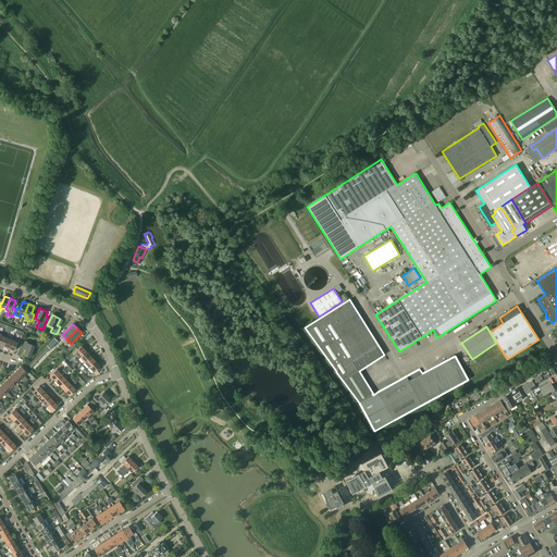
[(3,346),(9,348),(12,339),(7,337),(3,346)]
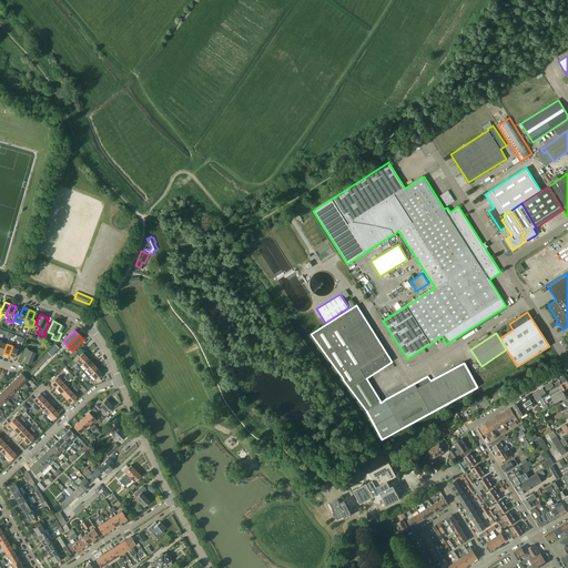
[(59,348),(56,344),(48,353),(52,356),(59,348)]
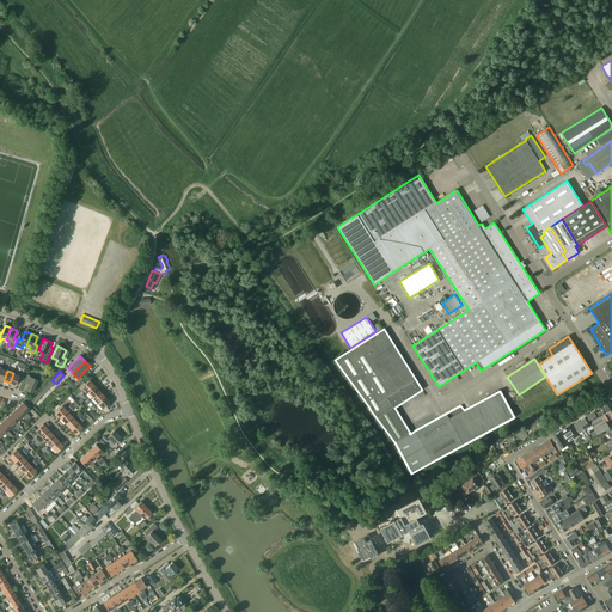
[(19,377),(13,373),(10,383),(16,385),(19,377)]
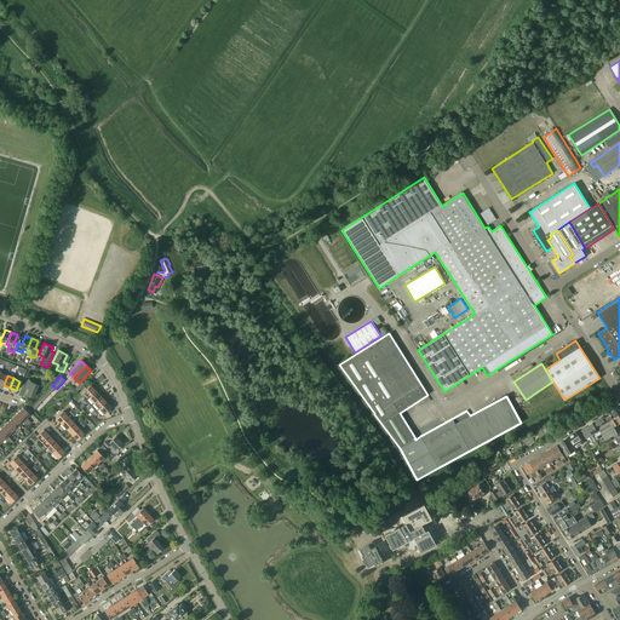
[(34,397),(39,385),(32,382),(33,382),(28,379),(26,388),(29,389),(27,395),(34,397)]
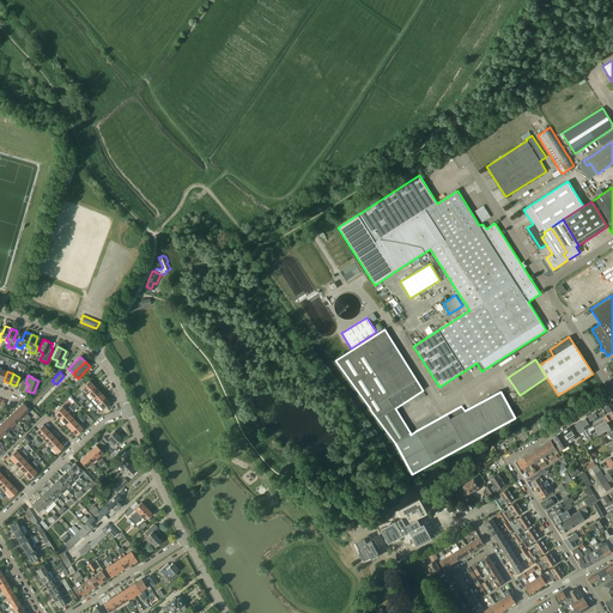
[(34,405),(54,384),(52,381),(31,401),(34,405)]
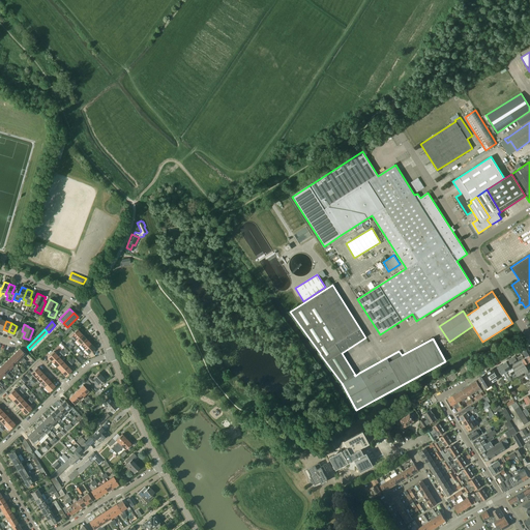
[(71,335),(76,340),(82,334),(78,329),(71,335)]
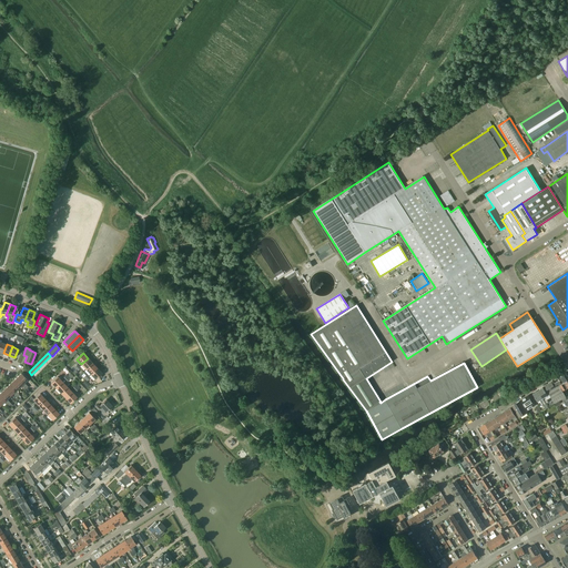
[(93,363),(88,358),(81,364),(87,369),(93,363)]
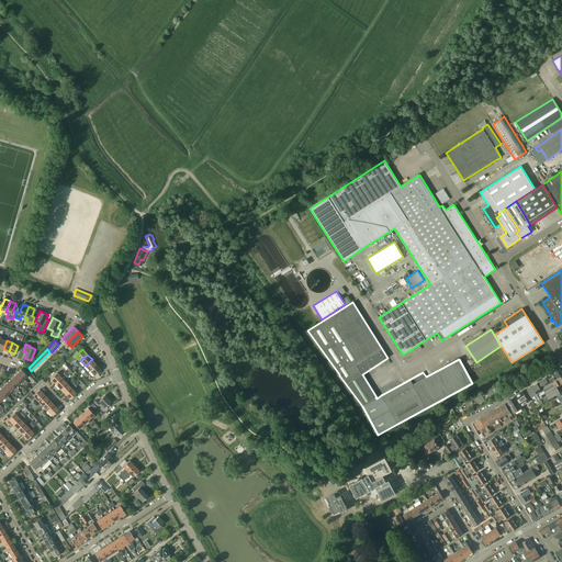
[(97,364),(92,359),(86,366),(90,370),(97,364)]
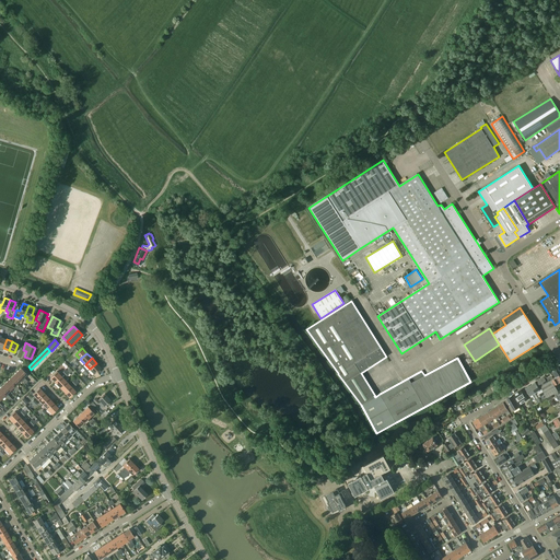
[(101,368),(96,363),(90,369),(94,374),(101,368)]
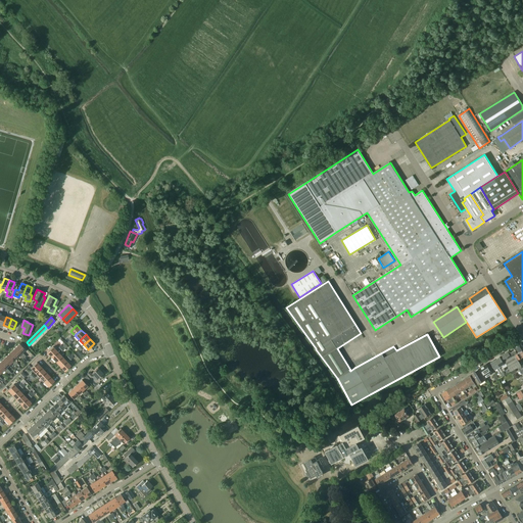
[(15,347),(21,354),(24,353),(22,352),(26,349),(19,343),(15,347)]
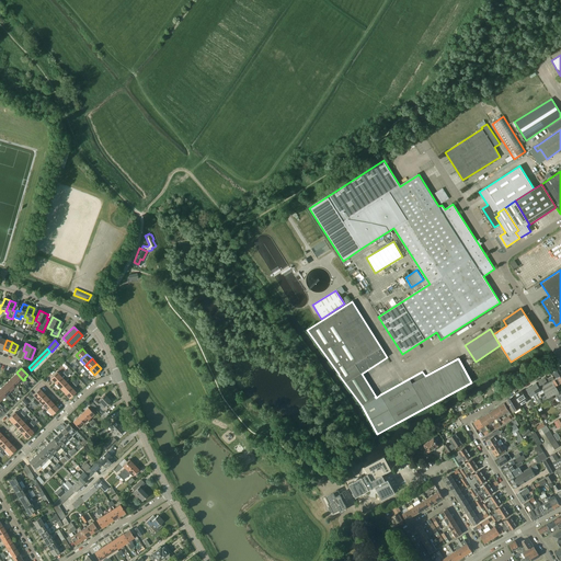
[(552,376),(548,379),(550,382),(552,380),(560,375),(560,370),(559,368),(551,373),(552,376)]
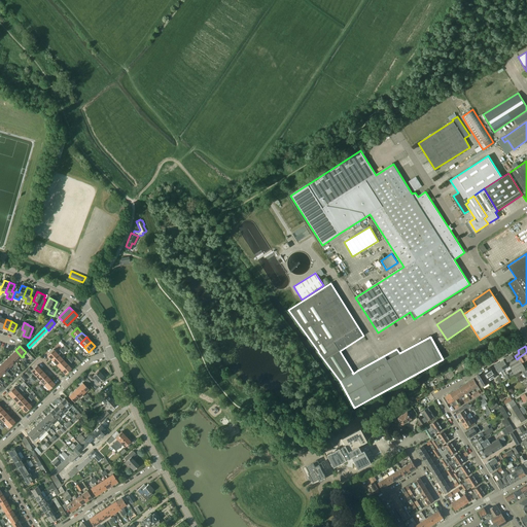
[(47,355),(53,360),(59,354),(54,349),(47,355)]
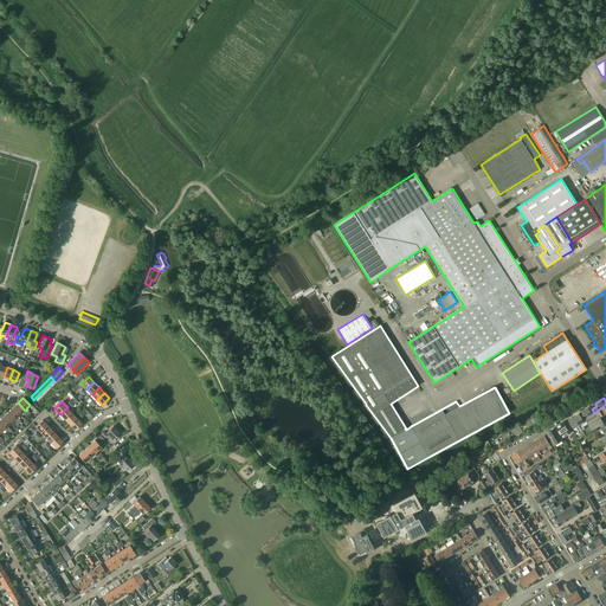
[(24,411),(24,412),(25,411),(18,403),(13,407),(20,414),(24,411)]
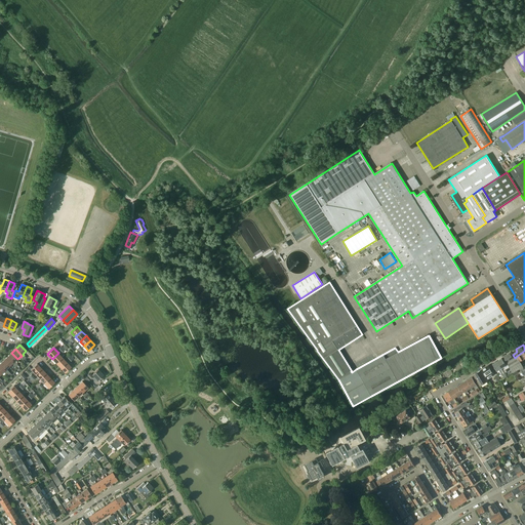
[(14,361),(17,359),(11,353),(7,357),(14,363),(15,362),(14,361)]
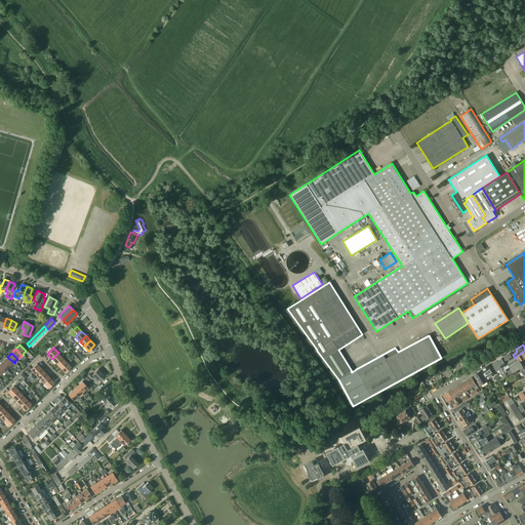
[(63,357),(58,353),(52,359),(56,363),(63,357)]
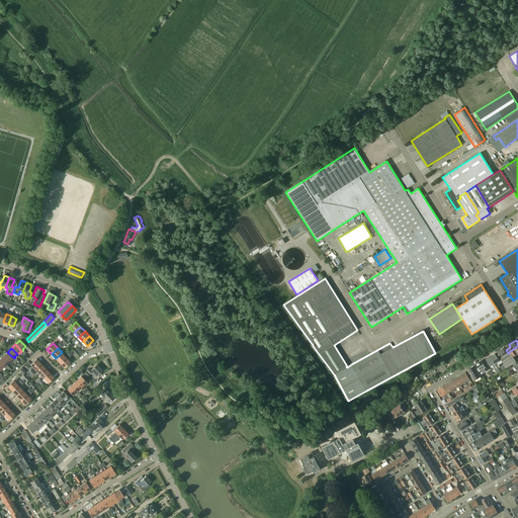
[(499,364),(502,362),(501,359),(500,357),(503,355),(500,351),(496,354),(495,353),(491,356),(498,368),(500,367),(499,364)]
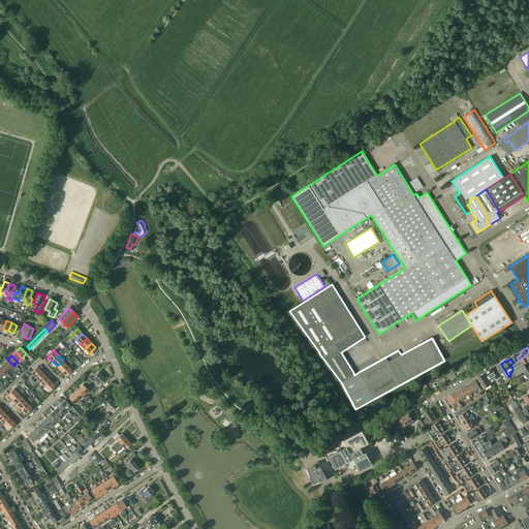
[(521,359),(519,361),(517,361),(514,363),(510,365),(511,367),(517,376),(527,369),(524,364),(521,359)]
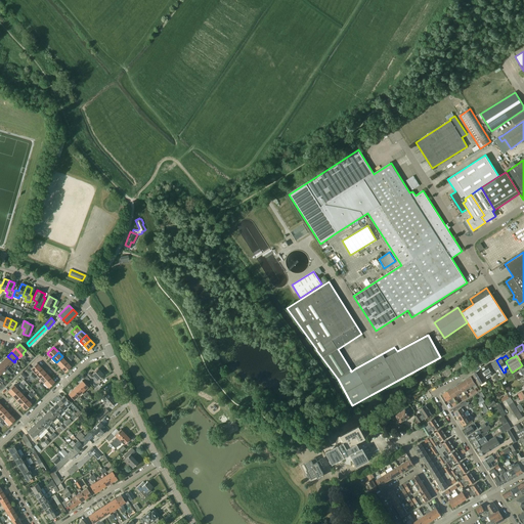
[(12,363),(13,363),(14,362),(7,356),(4,359),(9,365),(12,363)]
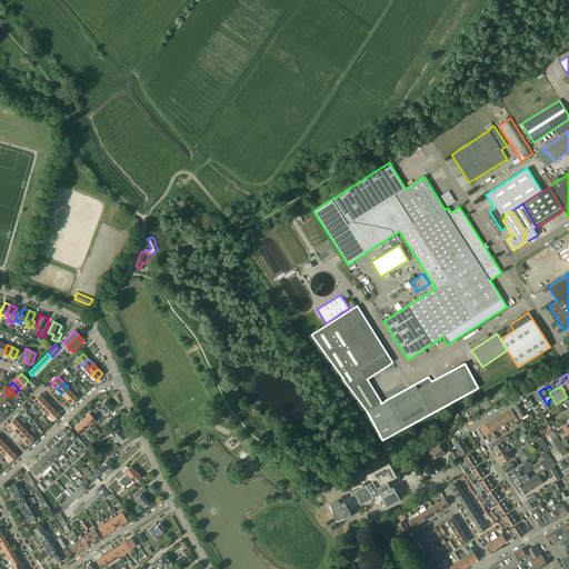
[(72,392),(68,387),(61,393),(66,399),(72,392)]
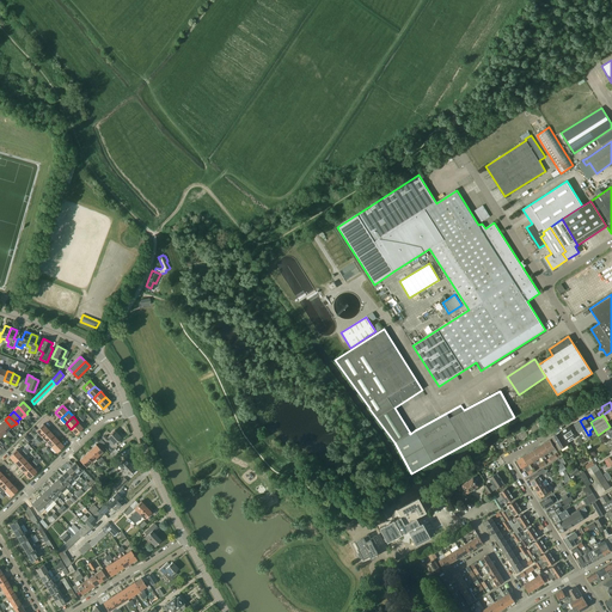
[(7,430),(11,427),(5,420),(0,423),(0,424),(7,433),(8,432),(7,430)]
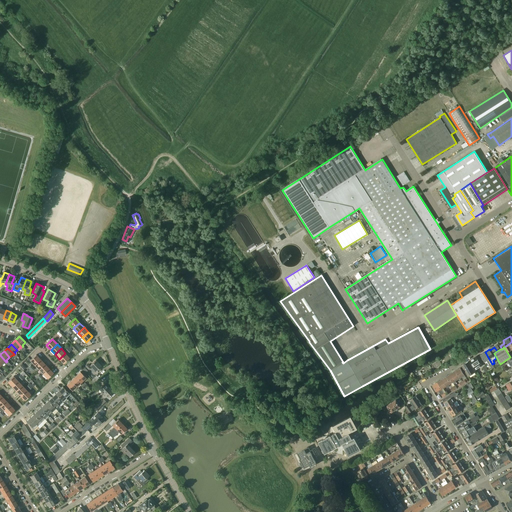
[(484,362),(486,361),(492,369),(494,368),(492,364),(485,352),(480,355),(484,362)]
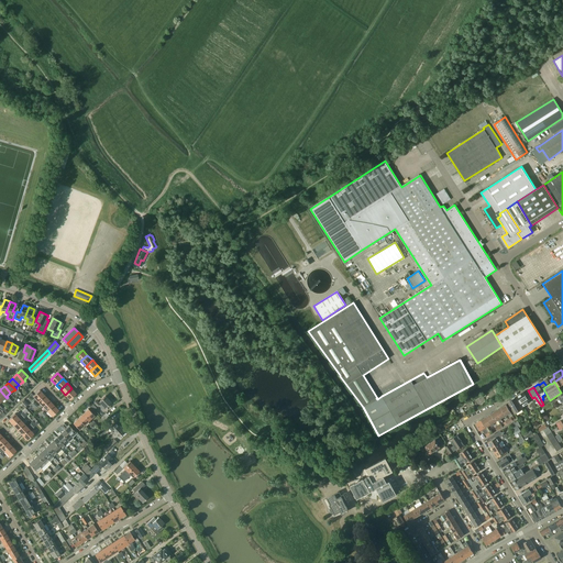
[(77,394),(72,388),(65,395),(70,399),(77,394)]
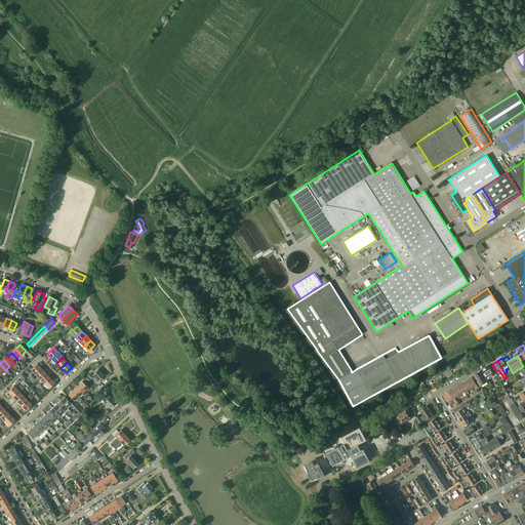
[(31,369),(36,374),(42,368),(37,364),(31,369)]
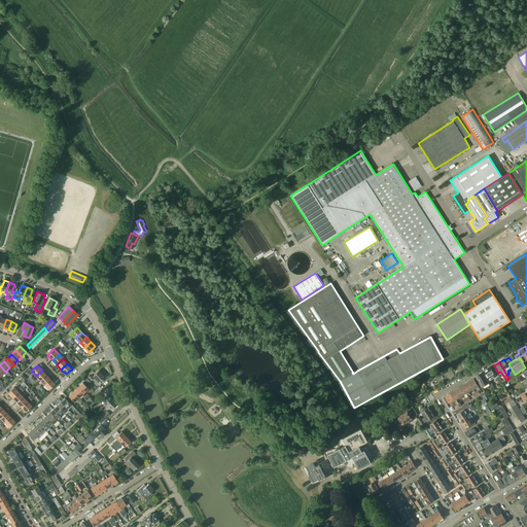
[(490,366),(483,372),(486,376),(488,381),(496,376),(493,372),(490,366)]
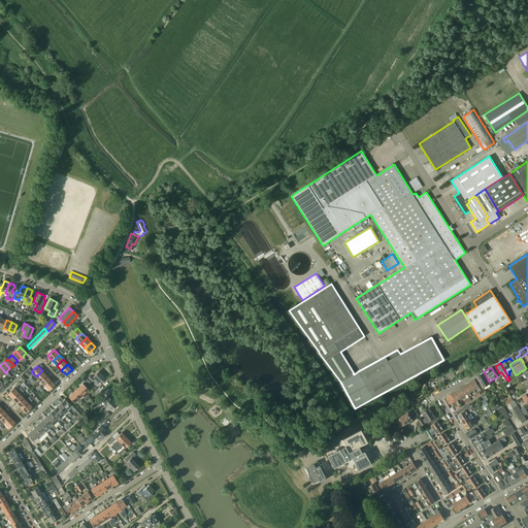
[(46,375),(42,370),(36,376),(40,382),(46,375)]
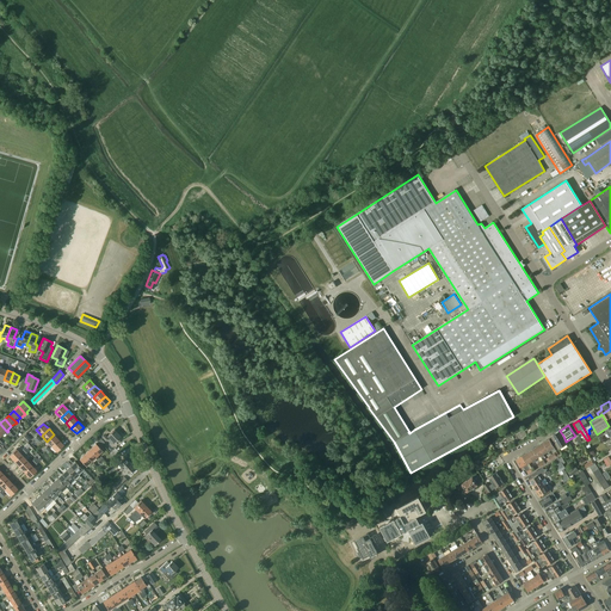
[(115,443),(116,444),(118,444),(119,443),(119,442),(117,439),(122,436),(115,430),(107,436),(110,437),(115,443)]
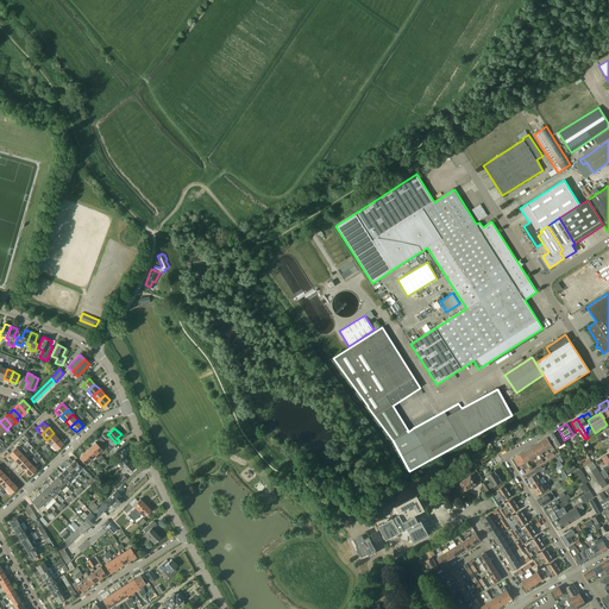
[(557,447),(562,444),(565,441),(562,438),(557,429),(548,434),(557,447)]
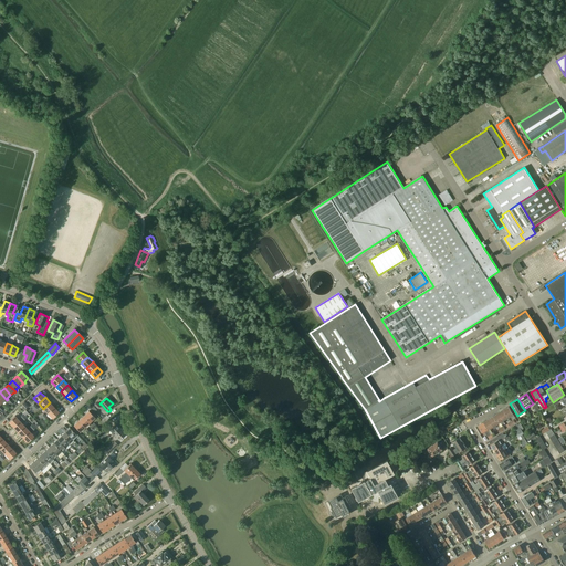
[(54,407),(50,402),(43,409),(48,413),(54,407)]
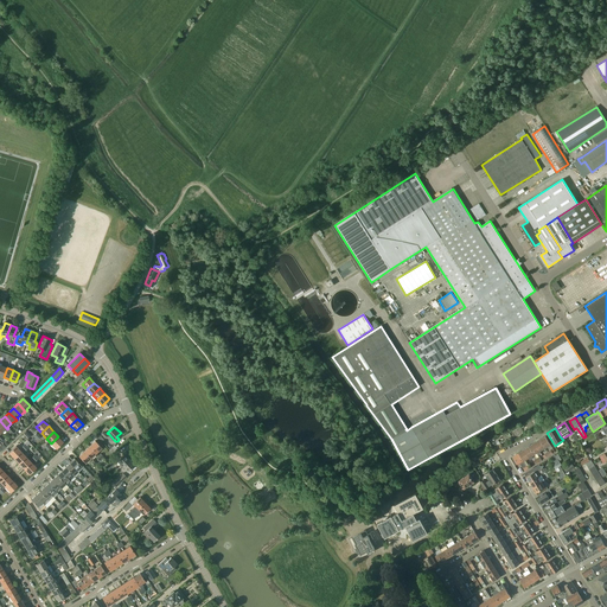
[(64,442),(58,436),(51,443),(57,449),(64,442)]
